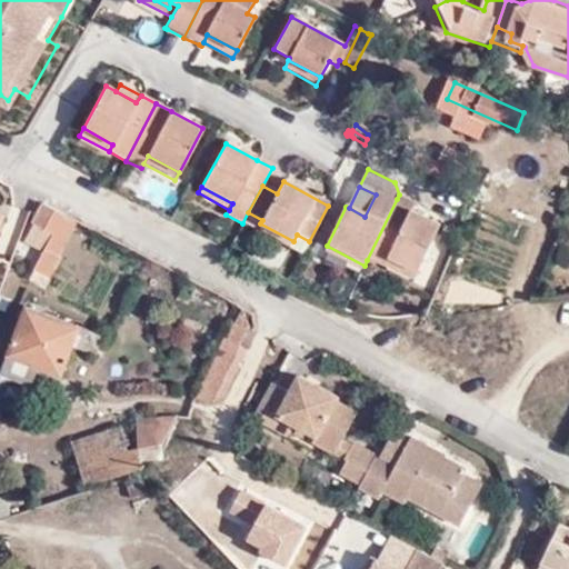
[(397,199),(367,260),(382,268),(388,261),(416,276),(438,229),(409,215),(412,208),(397,199)]
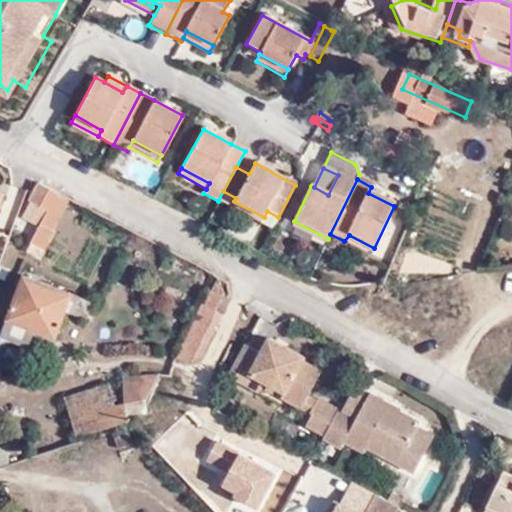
[(68,200),(40,187),(33,202),(50,211),(44,226),(54,230),(68,200)]
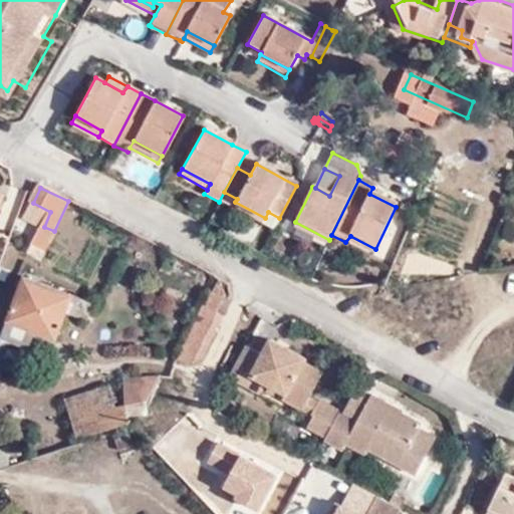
[(261,224),(265,218),(235,202),(232,209),(261,224)]
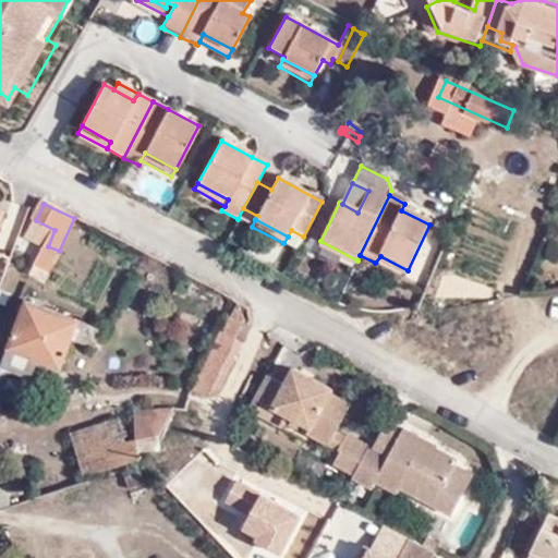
[(317,247),(354,267),(358,261),(320,241),(317,247)]
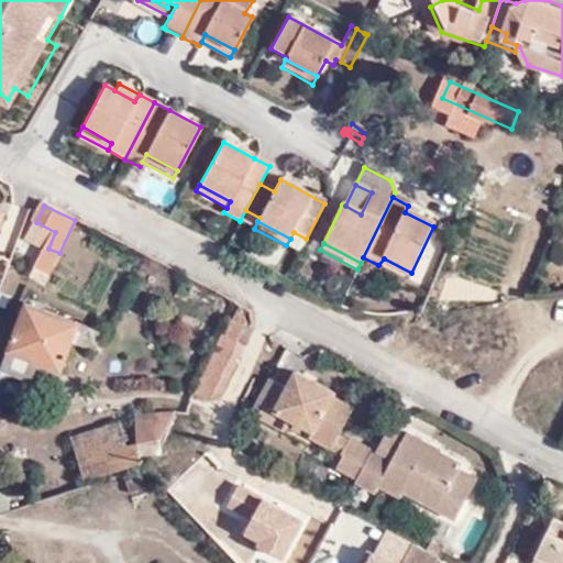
[(384,258),(378,265),(408,280),(411,273),(384,258)]
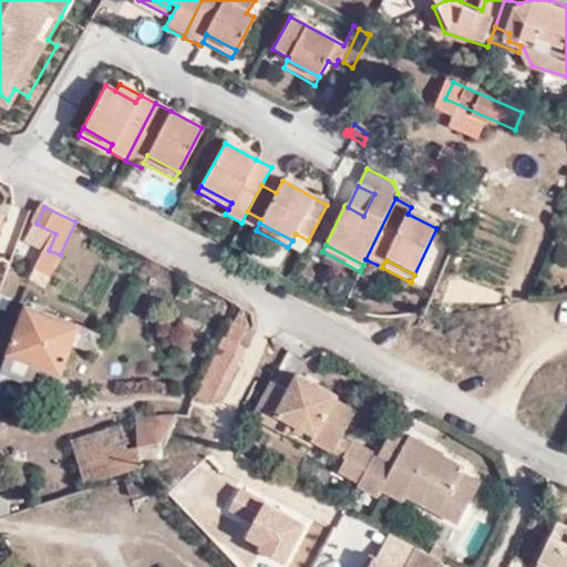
[(62,372),(73,346),(80,327),(29,306),(3,369),(33,380),(40,364),(62,372)]
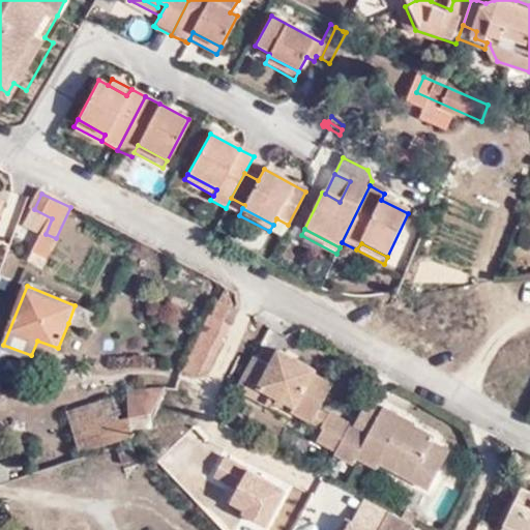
[(75,305),(68,323),(87,331),(94,314),(75,305)]
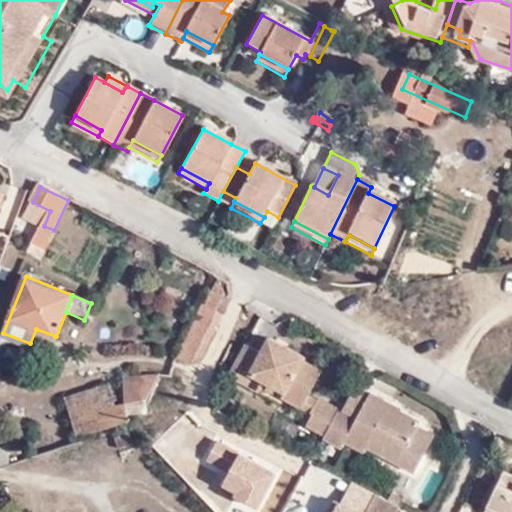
[(206,362),(227,317),(206,307),(180,361),(196,365),(206,362)]
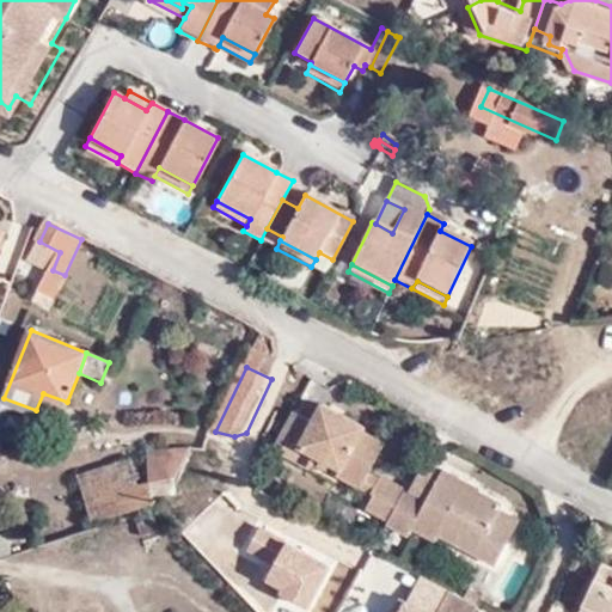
[(316,423),(298,414),(277,451),(299,463),(306,450),(320,458),(343,470),(340,476),(365,489),(387,444),(365,432),(367,428),(325,405),(316,423)]
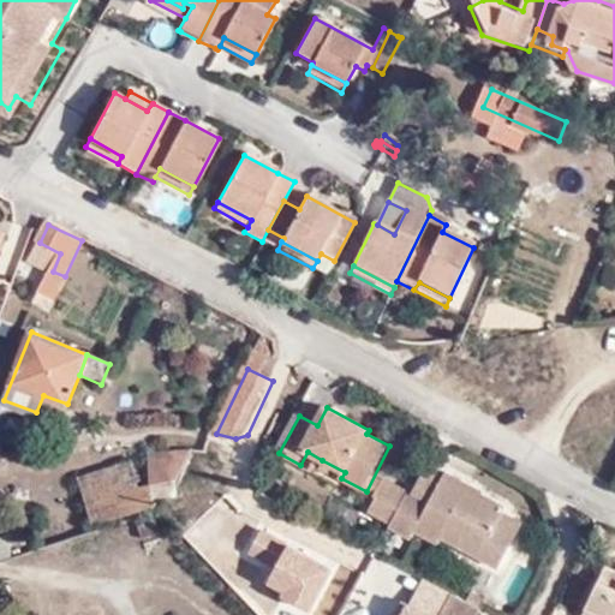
[(153,483),(153,496),(171,495),(193,451),(150,454),(153,483)]
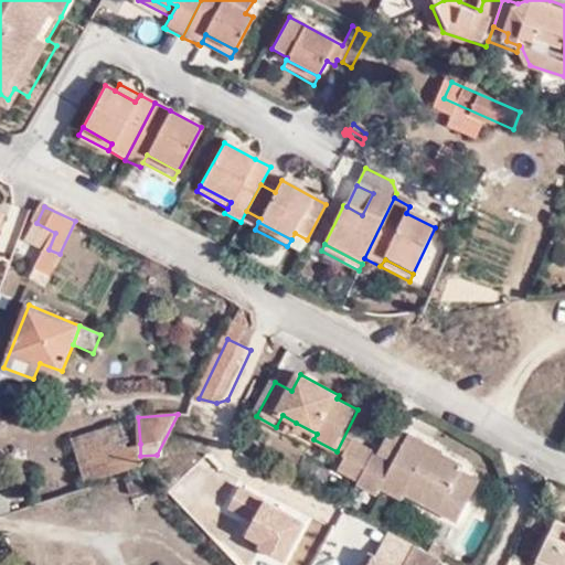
[(289,434),(296,423),(283,415),(276,427),(289,434)]
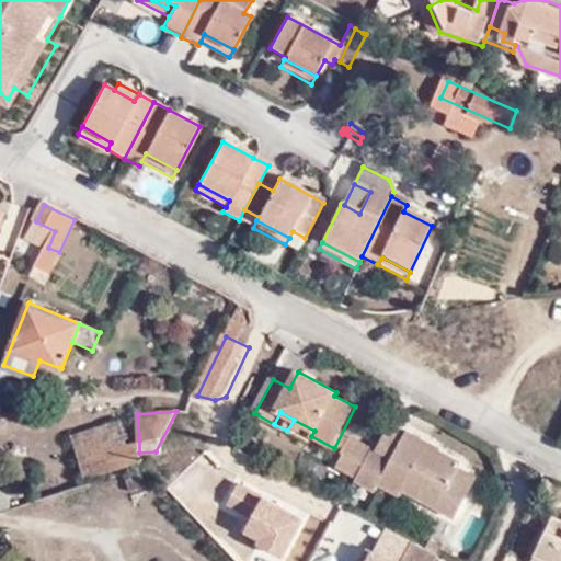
[(73,436),(80,458),(139,441),(137,414),(73,436)]
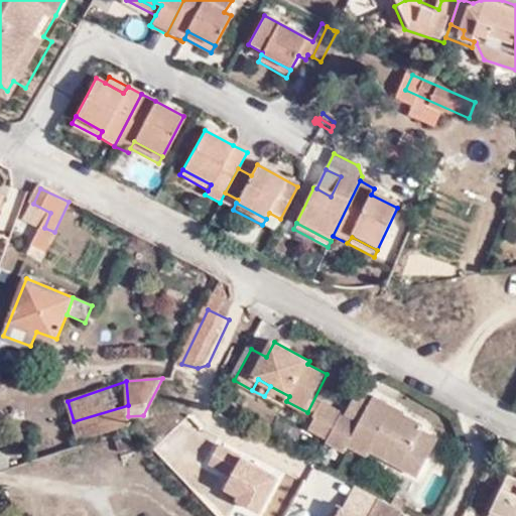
[(361,389),(347,416),(362,424),(376,398),(361,389)]
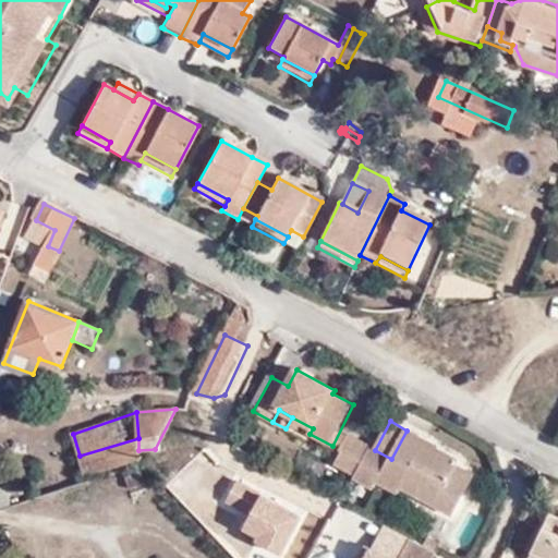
[(375,450),(372,448),(354,477),(352,483),(372,493),(375,485),(397,495),(400,490),(452,518),(466,492),(448,482),(457,465),(459,460),(437,448),(435,453),(425,448),(427,440),(407,431),(391,459),(375,450)]
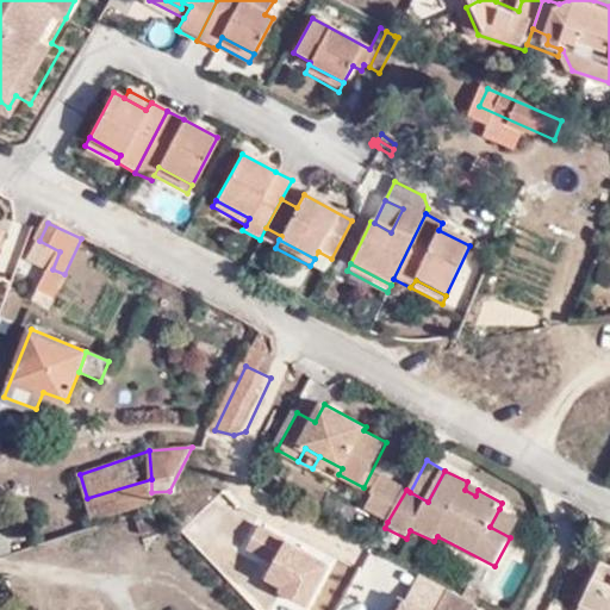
[(387,522),(406,490),(384,477),(373,495),(375,496),(367,512),(387,522)]
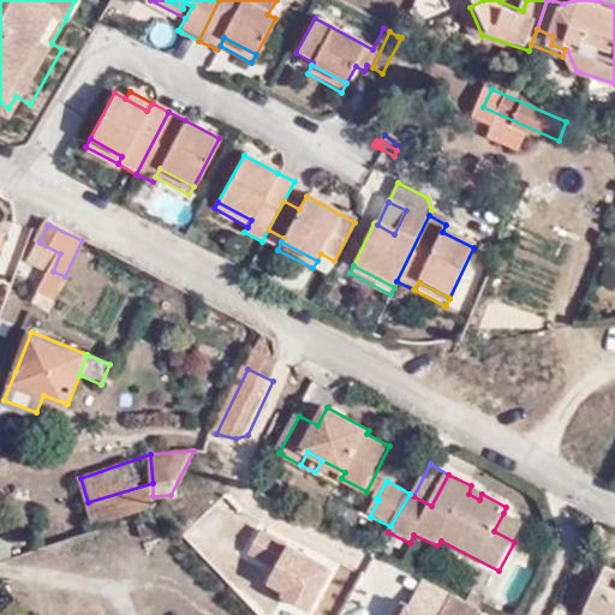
[(153,507),(153,496),(153,483),(88,502),(95,525),(153,507)]
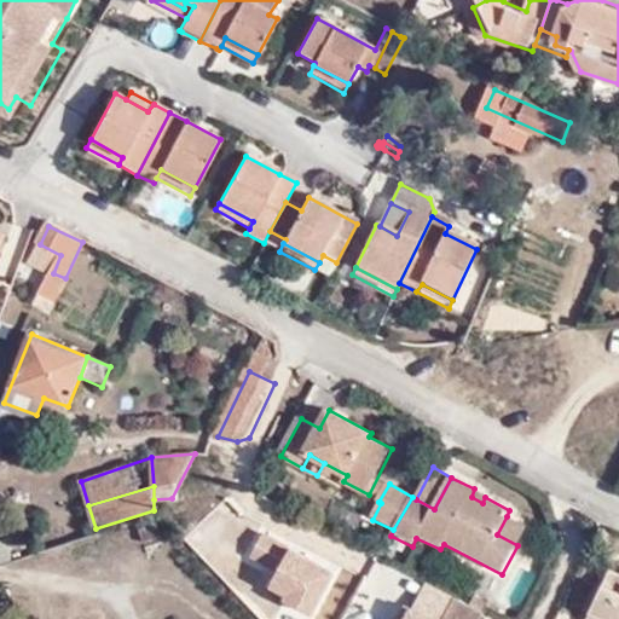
[(482,503),(485,497),(486,496),(474,489),(472,497),(482,503)]
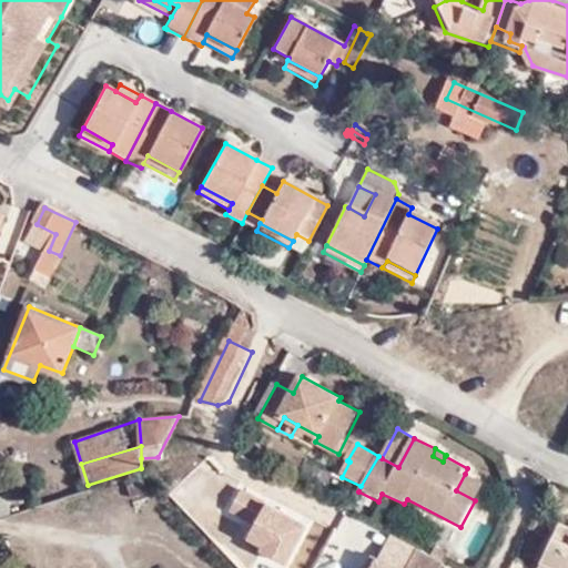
[(456,490),(475,500),(485,484),(465,474),(456,490)]
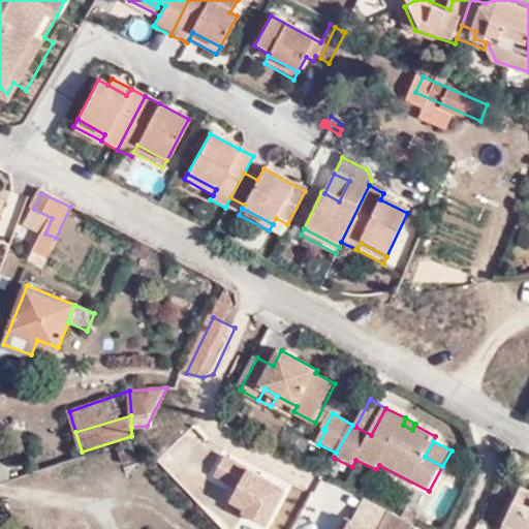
[(133,446),(118,449),(122,461),(137,458),(133,446)]
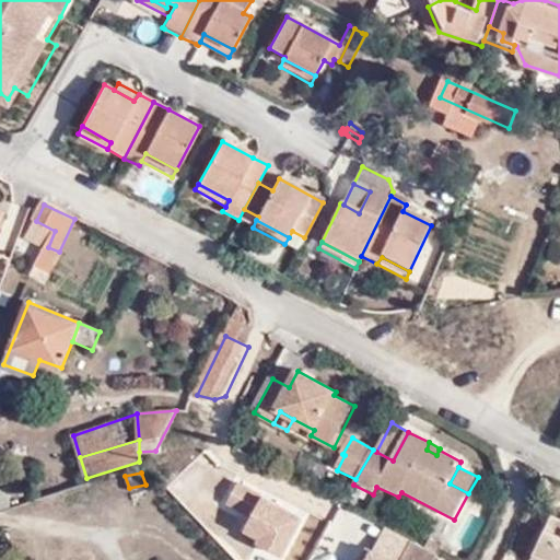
[(236,524),(283,547),(304,505),(237,473),(223,502),(243,512),(236,524)]
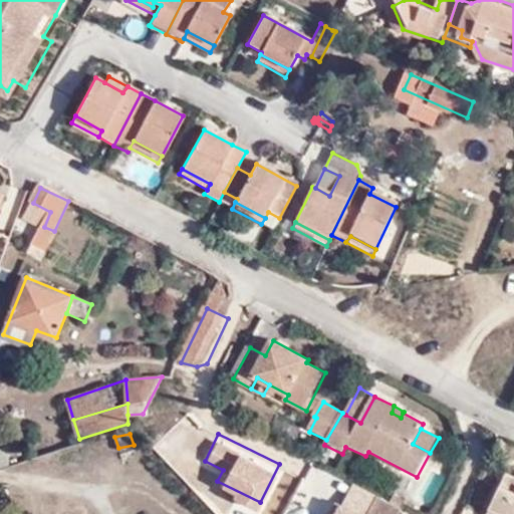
[(490,509),(500,513),(513,513),(513,477),(507,475),(490,509)]
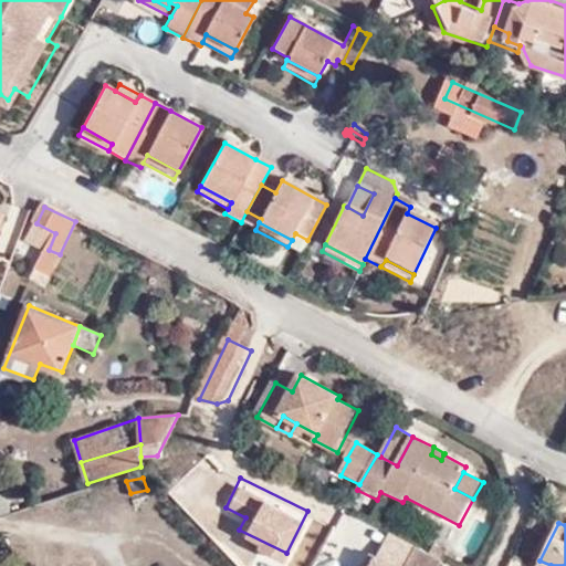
[(440,565),(443,561),(431,554),(416,545),(404,565),(440,565)]
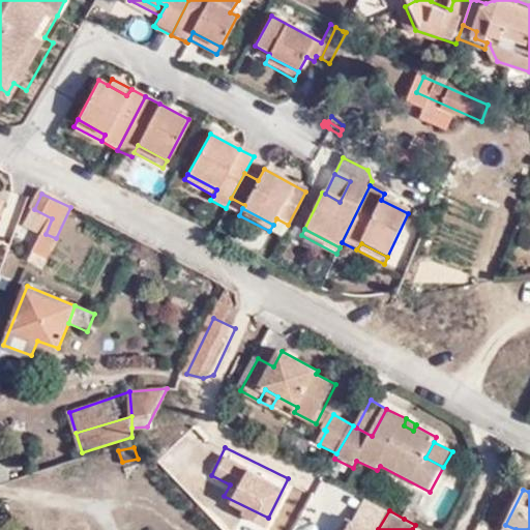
[(404,519),(415,525),(418,520),(407,513),(404,519)]
